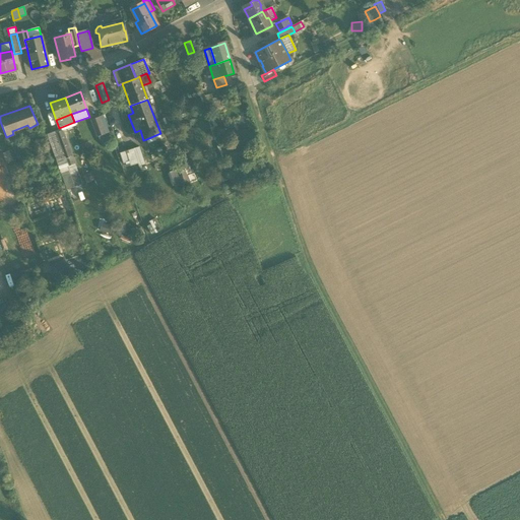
[(103,115),(98,117),(105,134),(110,132),(103,115)]
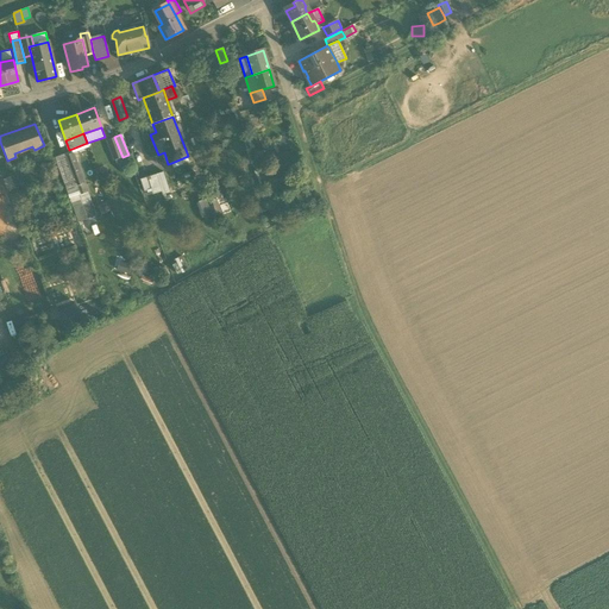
[(106,139),(114,159),(123,157),(114,137),(106,139)]
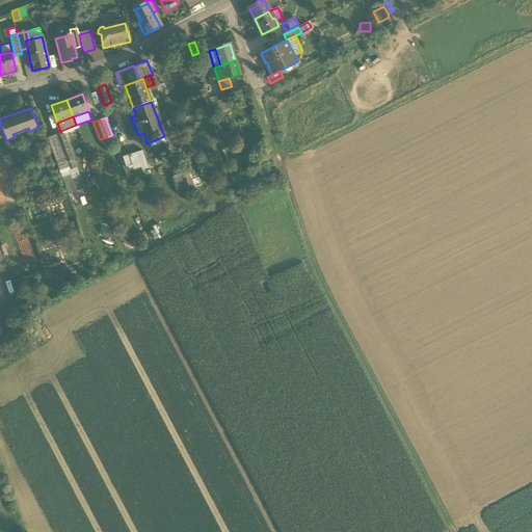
[(62,133),(55,135),(62,153),(70,150),(62,133)]
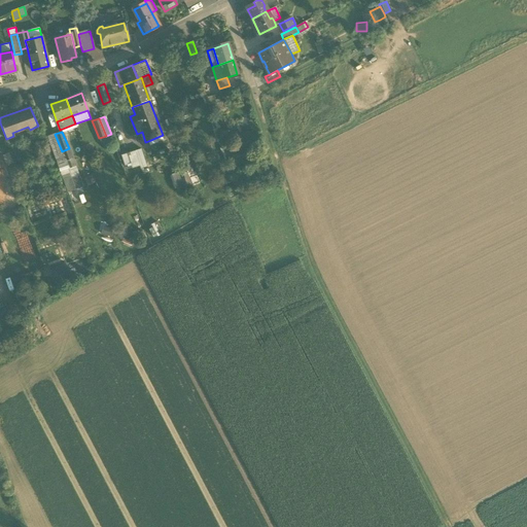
[(72,157),(69,148),(62,151),(55,134),(47,137),(57,164),(72,157)]
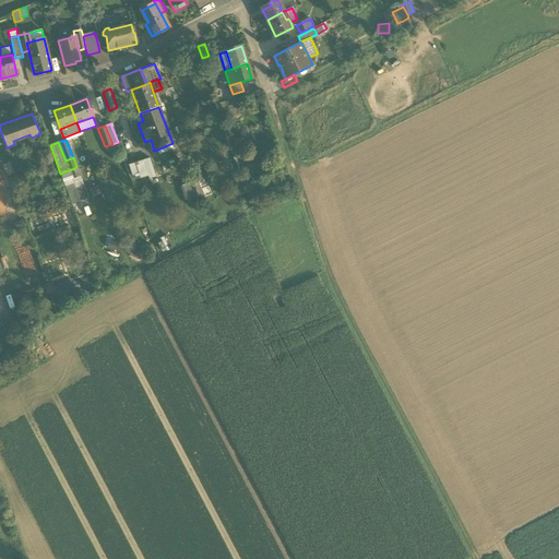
[(175,149),(173,143),(157,150),(158,154),(175,149)]
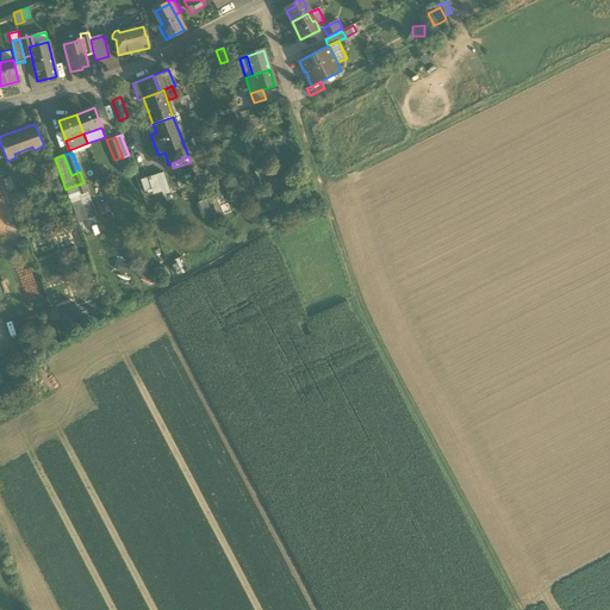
[(160,188),(162,195),(170,193),(168,186),(163,173),(156,175),(160,188)]
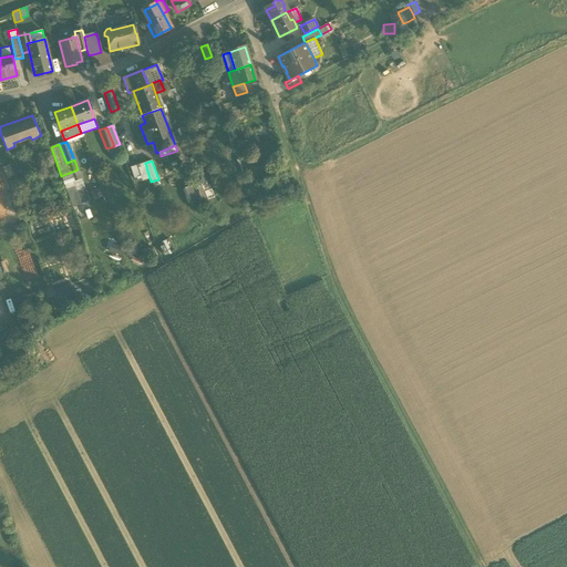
[(142,176),(142,177),(148,175),(145,163),(137,165),(142,176)]
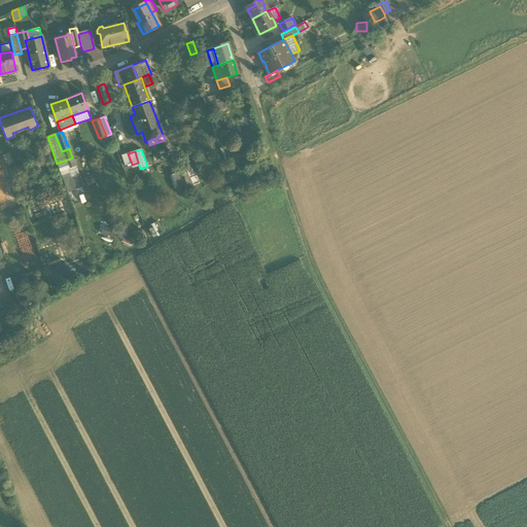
[(10,153),(1,157),(3,163),(7,174),(11,185),(25,180),(20,168),(15,169),(10,153)]
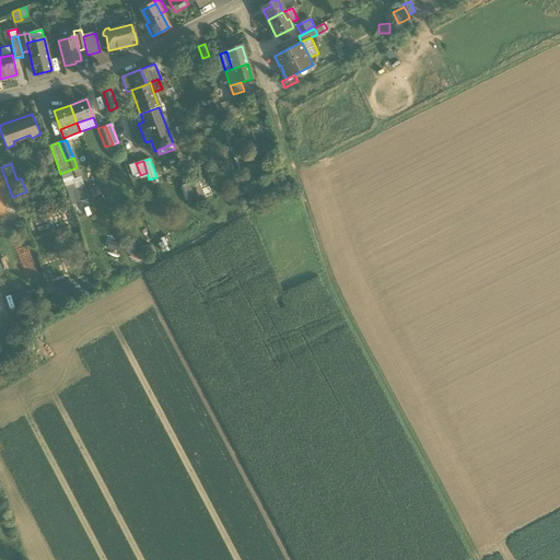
[(129,165),(132,176),(140,174),(136,163),(129,165)]
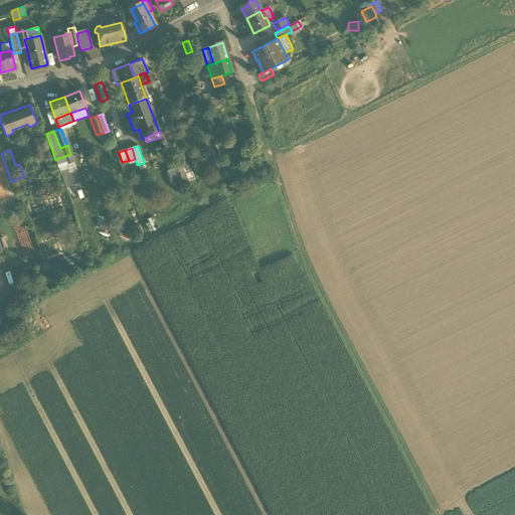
[(180,164),(186,161),(182,151),(176,153),(180,164)]
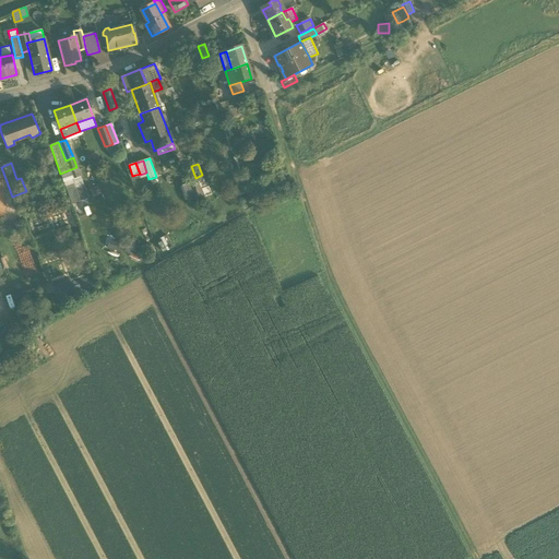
[(80,176),(76,167),(60,174),(66,189),(73,187),(71,179),(80,176)]
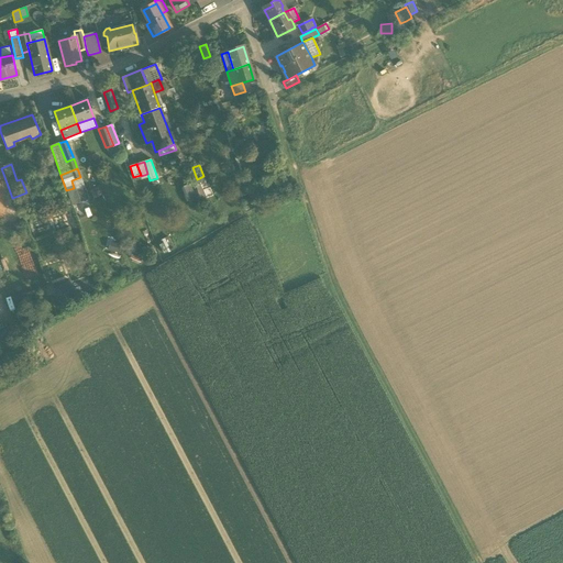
[(203,176),(197,179),(200,189),(207,187),(203,176)]
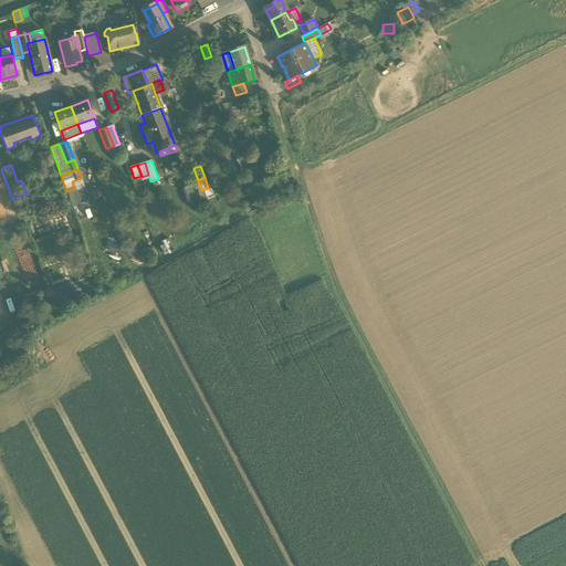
[(83,186),(81,178),(72,181),(74,189),(81,187),(83,186)]
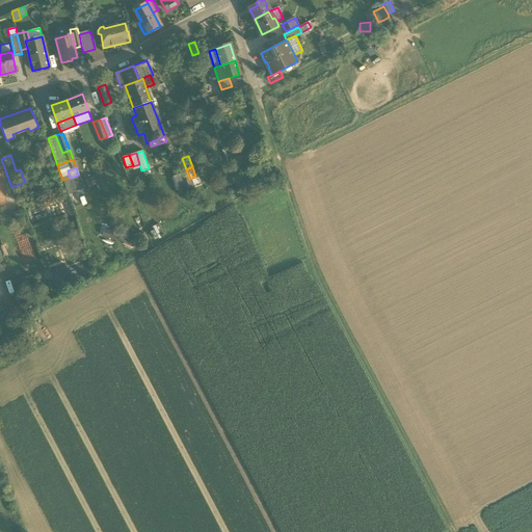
[(180,174),(182,181),(189,179),(186,169),(179,171),(180,174)]
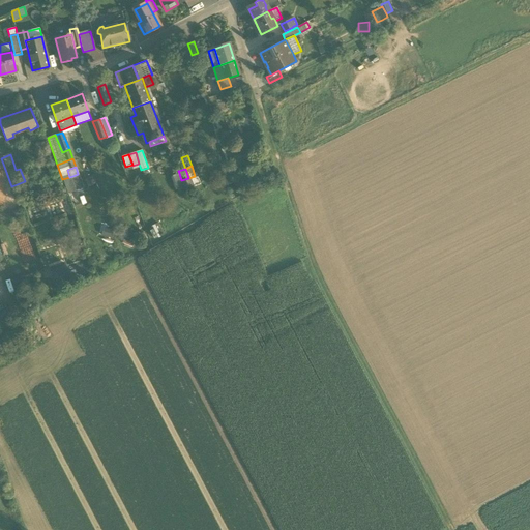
[(177,189),(184,187),(181,180),(179,173),(172,176),(177,189)]
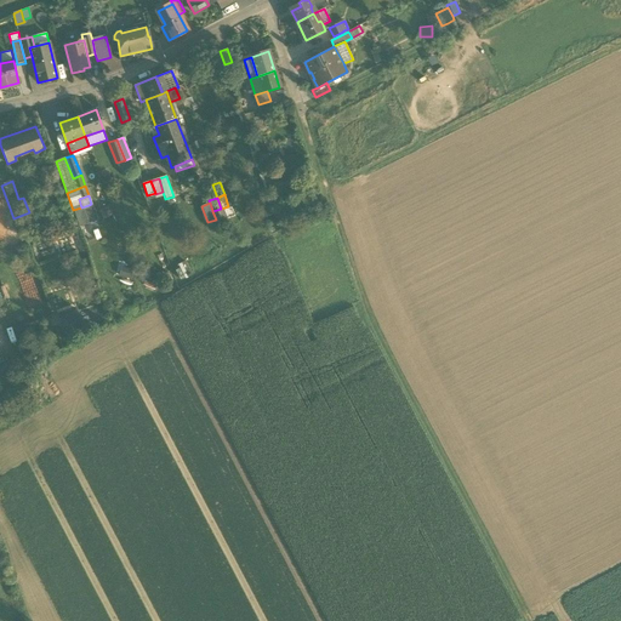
[(89,205),(81,208),(73,210),(81,234),(97,228),(89,205)]
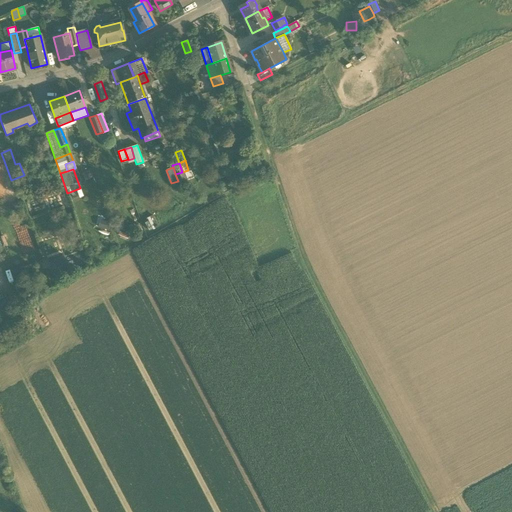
[(85,171),(87,178),(93,176),(91,169),(85,171)]
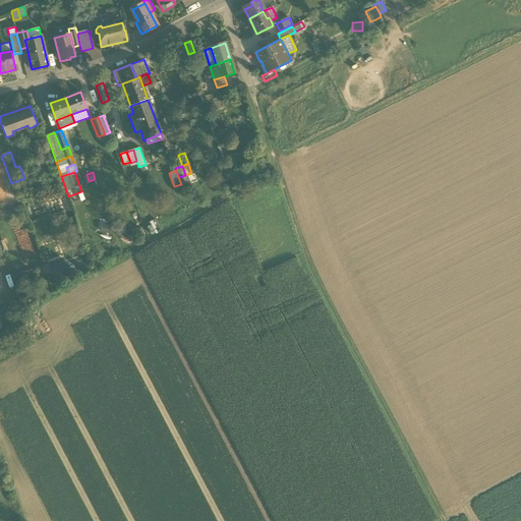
[(194,174),(188,176),(190,184),(197,181),(194,174)]
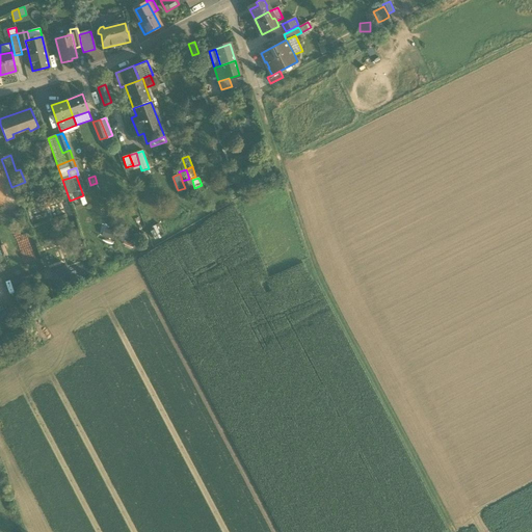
[(192,186),(189,179),(182,181),(185,188),(185,189),(192,186)]
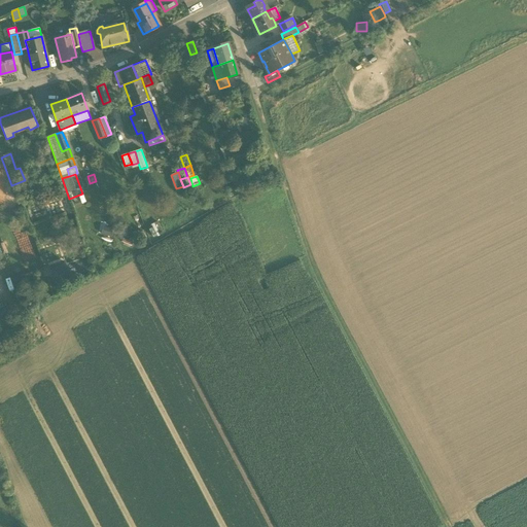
[(153,237),(163,232),(159,222),(148,227),(153,237)]
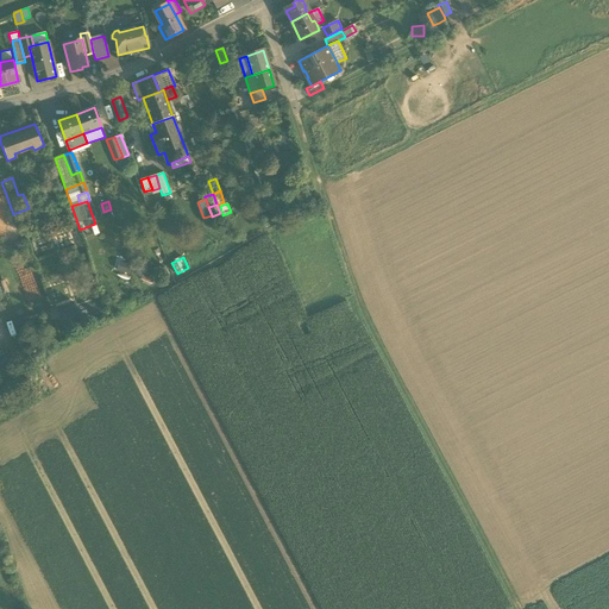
[(119,263),(117,271),(127,274),(130,264),(119,263)]
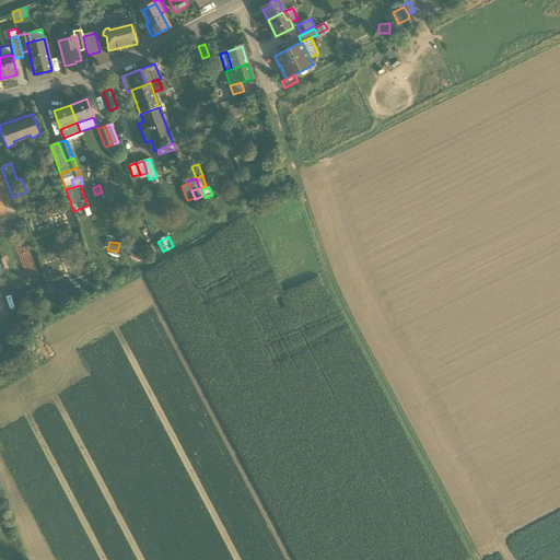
[(33,289),(14,295),(19,307),(37,301),(33,289)]
